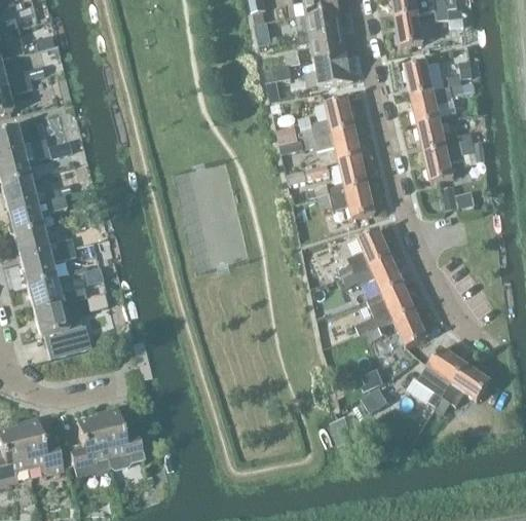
[(249,0),(252,12),(265,9),(263,0),(249,0)]
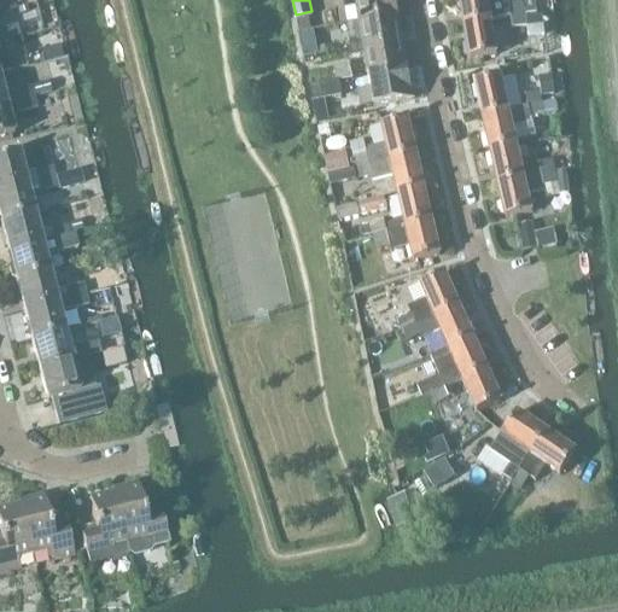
[(397,11),(398,11),(397,0),(343,0),(344,5),(357,3),(360,18),(397,11)]
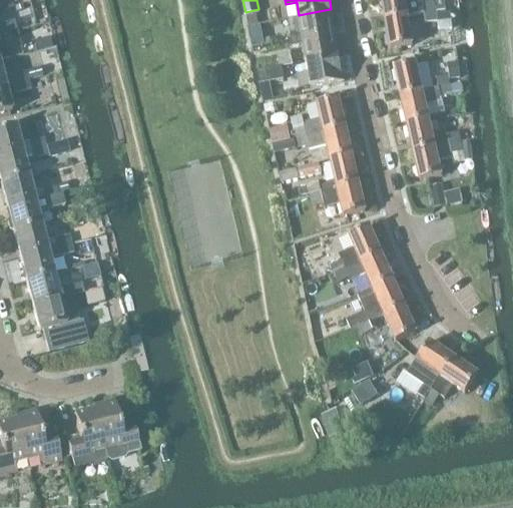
[(382,0),(386,17),(408,13),(424,10),(436,8),(434,0),(423,0),(382,0)]
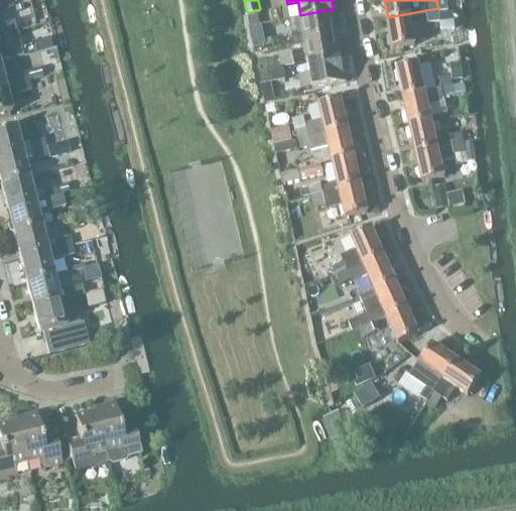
[(438,8),(426,10),(428,19),(440,17),(438,8)]
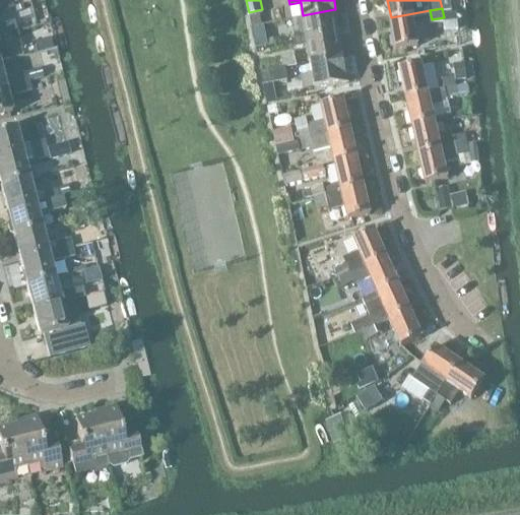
[(338,31),(334,9),(303,15),(293,16),(296,35),(297,39),(338,31)]
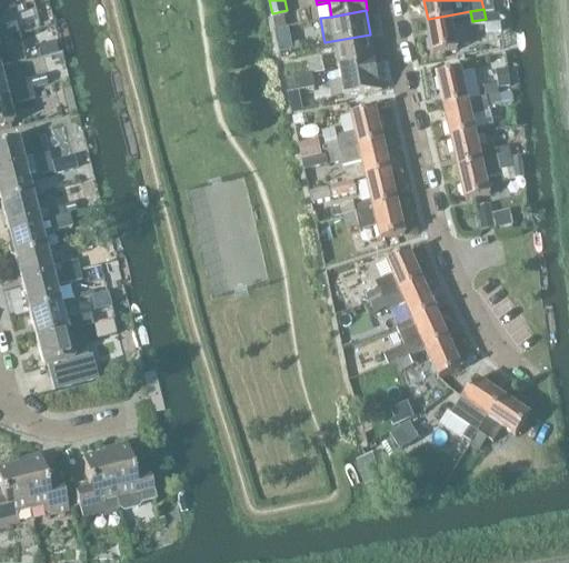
[(452,14),(428,19),(433,50),(458,47),(452,14)]
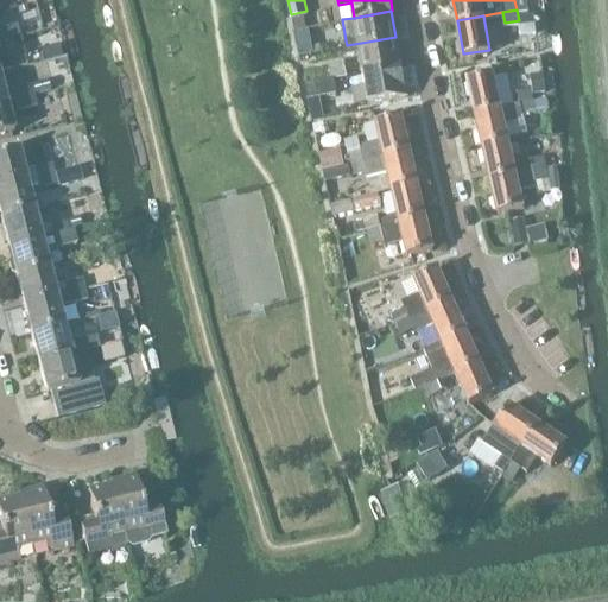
[(0,36),(2,36),(20,31),(18,20),(0,24),(0,36)]
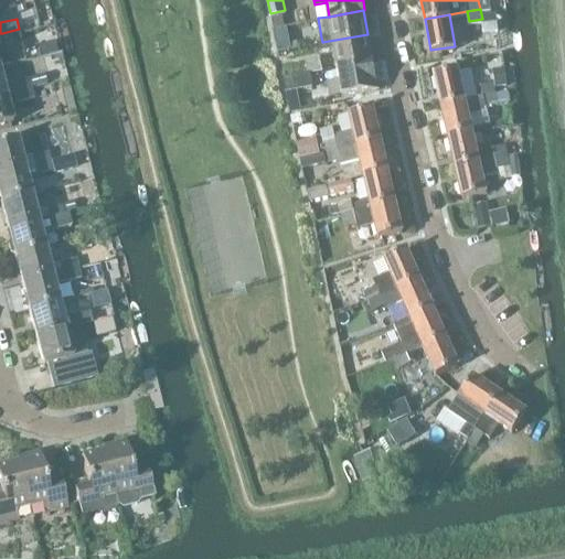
[(0,62),(10,60),(2,33),(0,33),(0,62)]
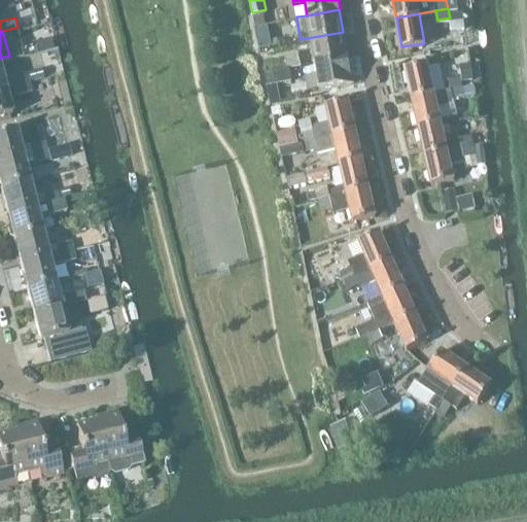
[(312,42),(315,61),(347,55),(343,32),(301,39),(302,44),(312,42)]
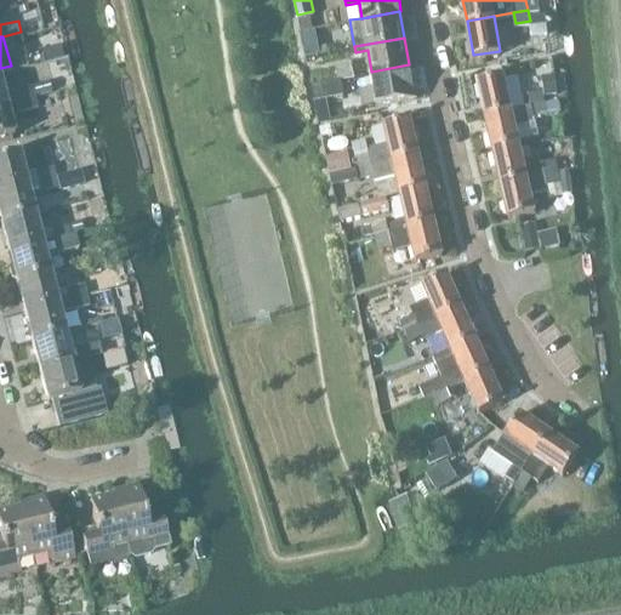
[(319,51),(317,40),(305,43),(306,53),(319,51)]
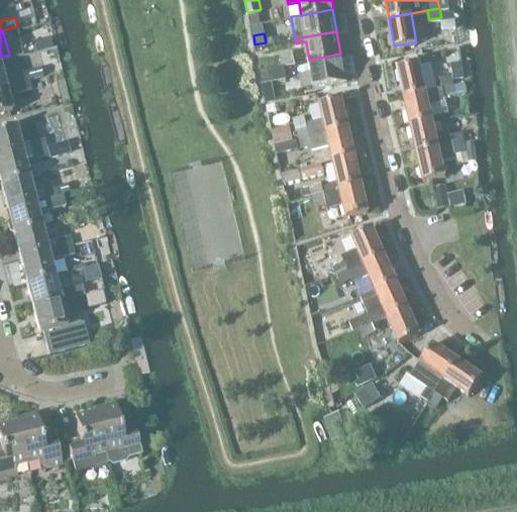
[(49,35),(35,39),(38,47),(52,43),(49,35)]
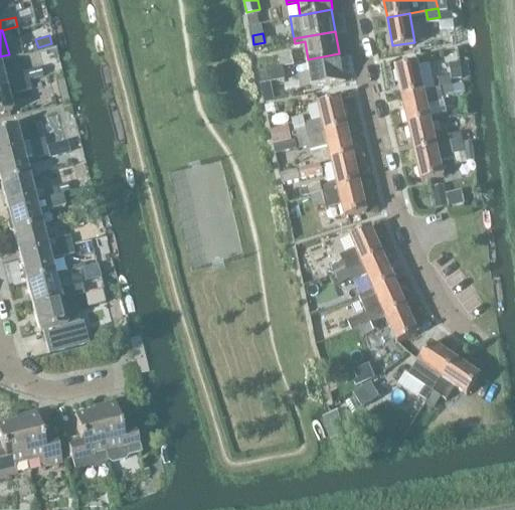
[(281,62),(283,64),(294,62),(292,47),(279,49),(281,62)]
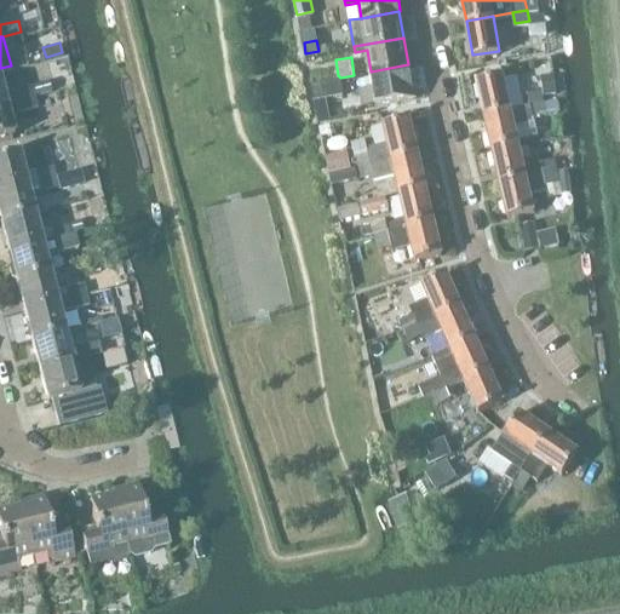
[(408,64),(371,72),(373,85),(359,87),(361,104),(414,95),(409,63),(408,64)]
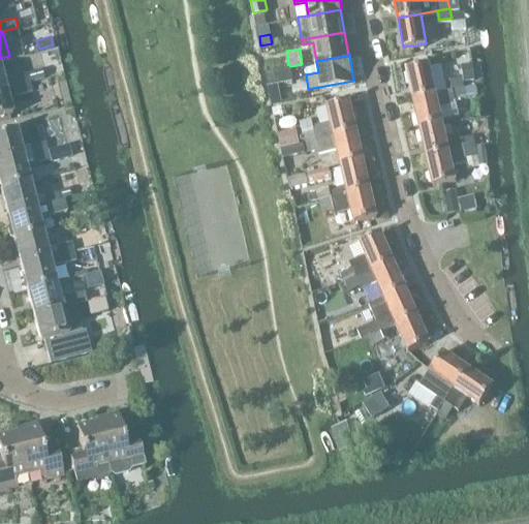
[(406,66),(413,95),(436,90),(430,60),(406,66)]
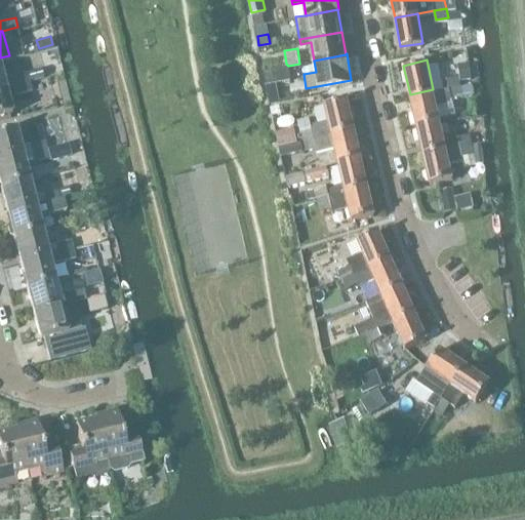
[(0,85),(5,84),(5,83),(12,82),(13,81),(30,77),(28,69),(3,74),(0,63),(0,85)]
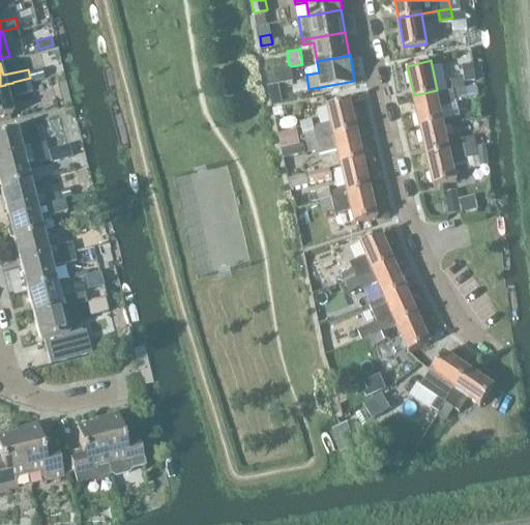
[(269,82),(293,78),(291,66),(289,64),(266,68),(269,82)]
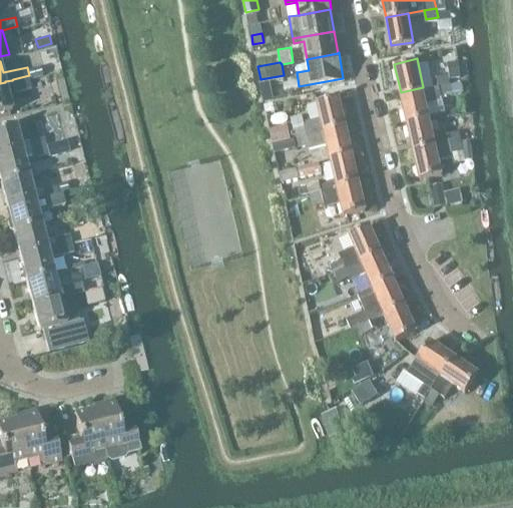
[(40,64),(27,67),(29,75),(29,76),(43,72),(40,64)]
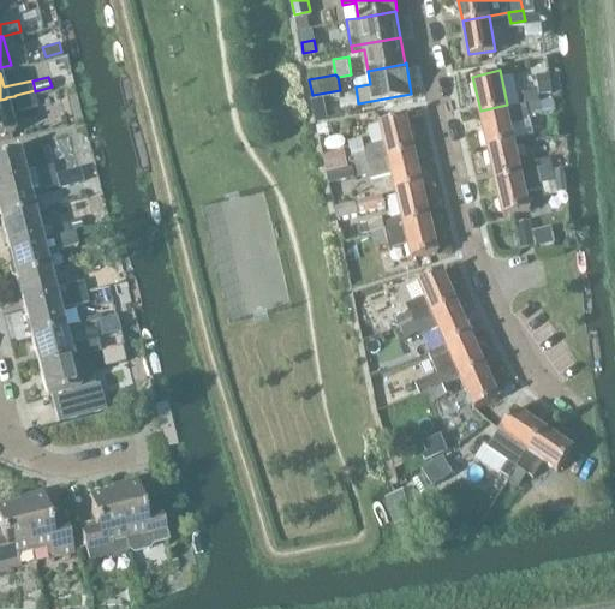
[(523,89),(525,101),(542,97),(539,90),(537,85),(523,89)]
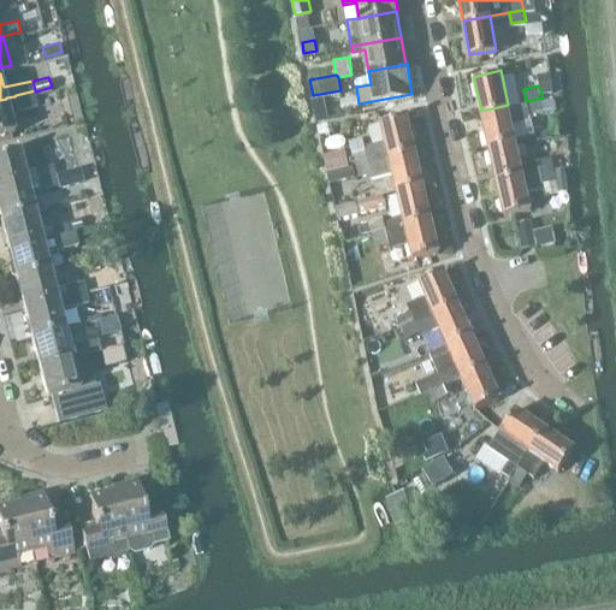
[(16,95),(15,96),(18,107),(39,102),(35,92),(35,90),(16,95)]
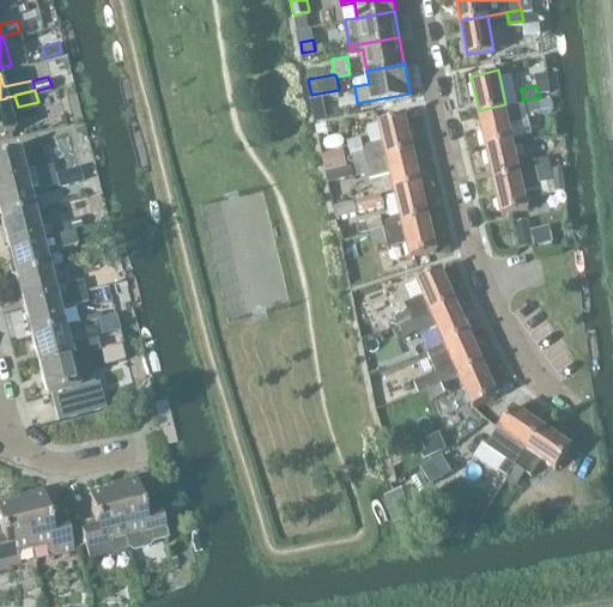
[(505,104),(479,110),(486,145),(514,139),(513,135),(532,132),(527,113),(542,109),(540,97),(523,101),(507,105),(505,104)]
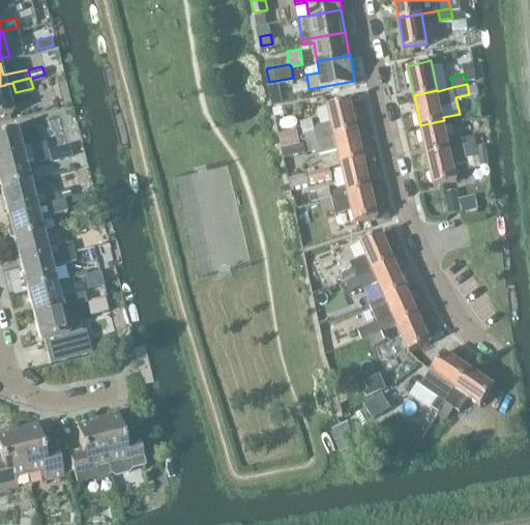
[(5,85),(0,86),(0,113),(11,110),(5,85)]
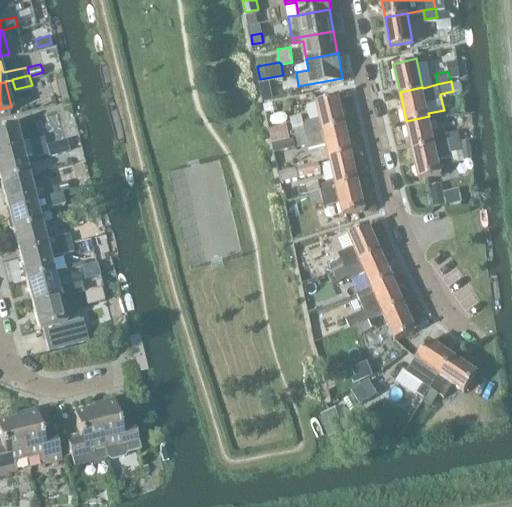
[(316,101),(320,115),(304,119),(304,123),(293,126),(295,135),(345,124),(338,95),(316,101)]
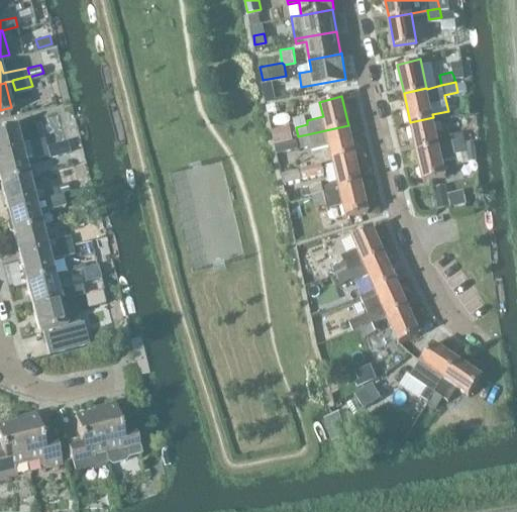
[(433,117),(410,122),(417,150),(439,145),(439,144),(433,117)]
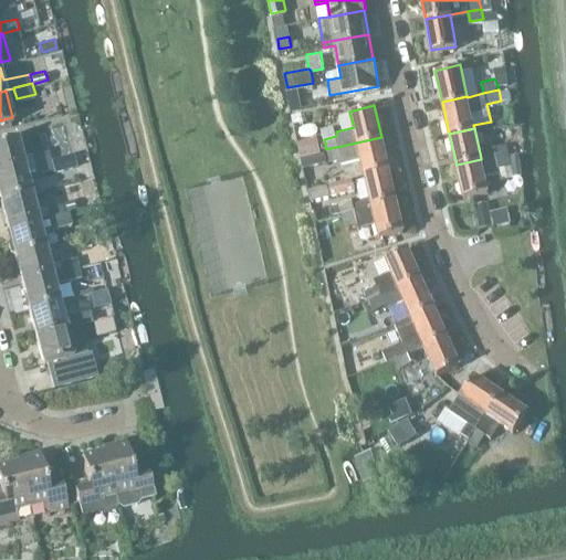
[(18,134),(0,138),(0,167),(24,161),(51,154),(49,147),(22,152),(18,134)]
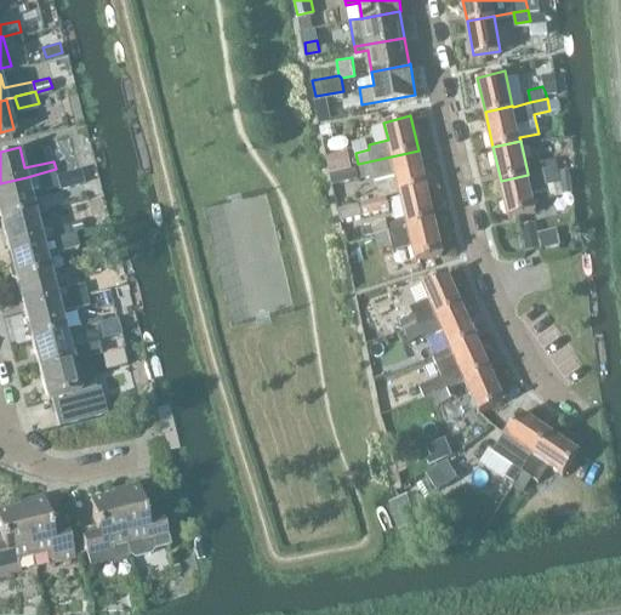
[(347,149),(326,154),(329,170),(351,165),(347,149)]
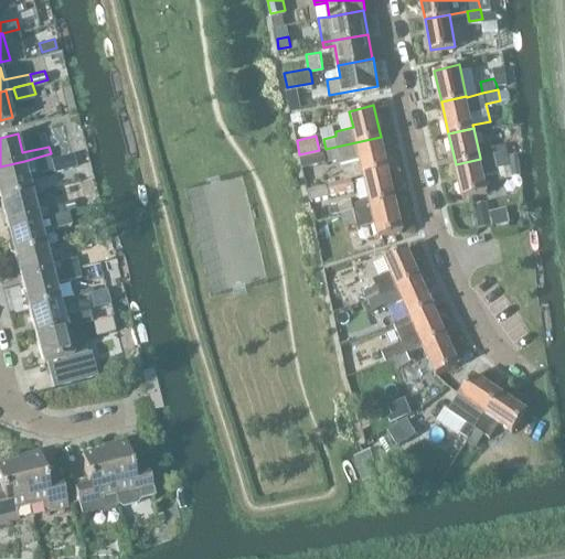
[(342,163),(361,159),(364,173),(387,168),(381,137),(326,149),(328,160),(340,157),(342,163)]
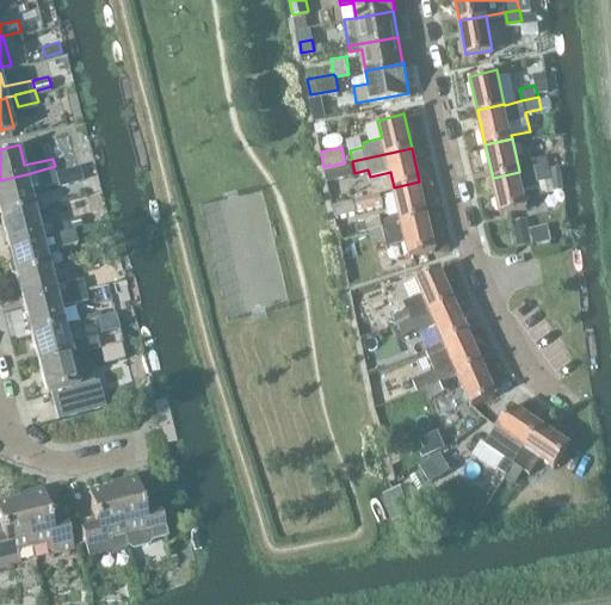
[(535,167),(535,168),(550,165),(548,153),(531,156),(535,167)]
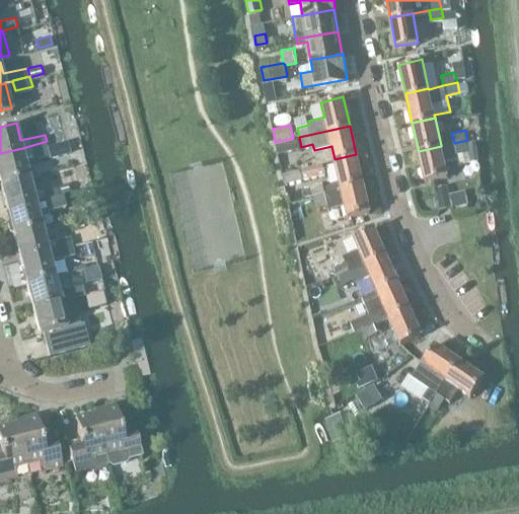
[(441,145),(441,146),(419,151),(426,180),(448,175),(444,159),(458,156),(457,152),(469,150),(467,140),(454,143),(454,142),(441,145)]
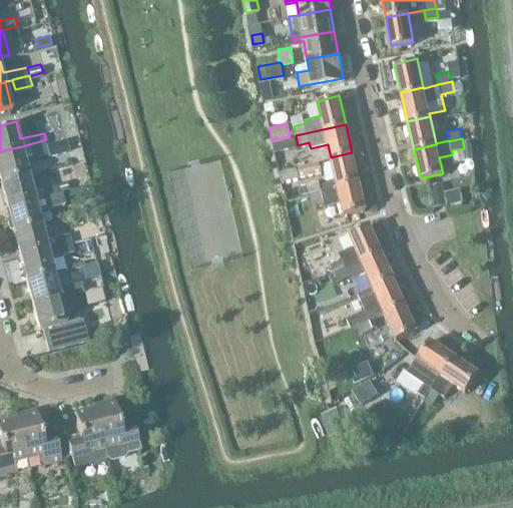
[(22,146),(0,151),(0,177),(0,178),(29,170),(25,157),(49,151),(47,141),(46,139),(22,146)]
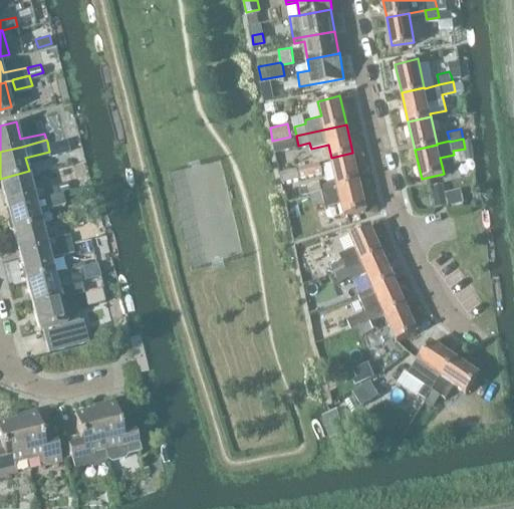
[(58,152),(55,140),(47,142),(49,152),(50,154),(58,152)]
